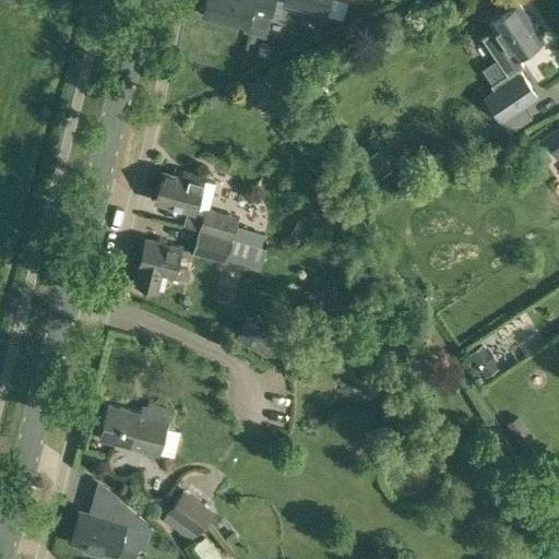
[(202,13),(246,25),(250,9),(270,13),(273,0),(201,0),(199,10),(203,11),(202,13)]
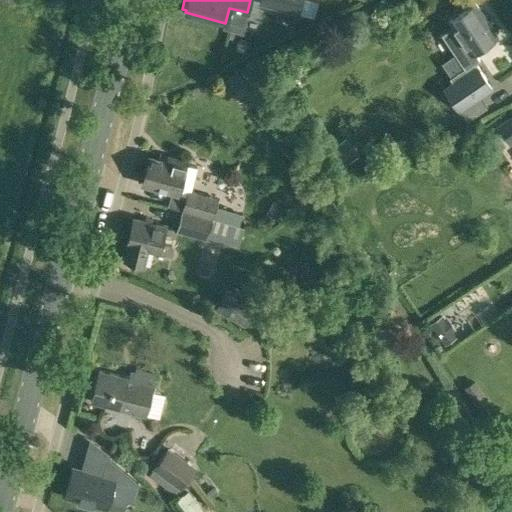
[(301,0),(260,0),(259,4),(298,13),(301,0)]
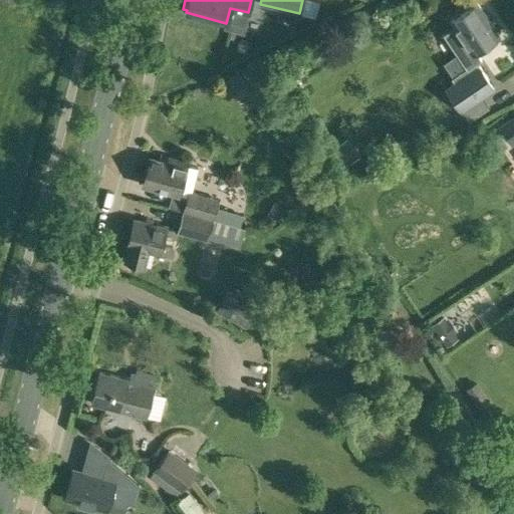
[(476,51),(501,35),(478,1),(449,21),(453,27),(443,34),(456,53),(466,67),(452,78),(454,80),(444,86),(461,110),(469,121),(489,107),(481,97),(495,87),(479,63),(477,64),(476,62),(481,58),(476,51)]
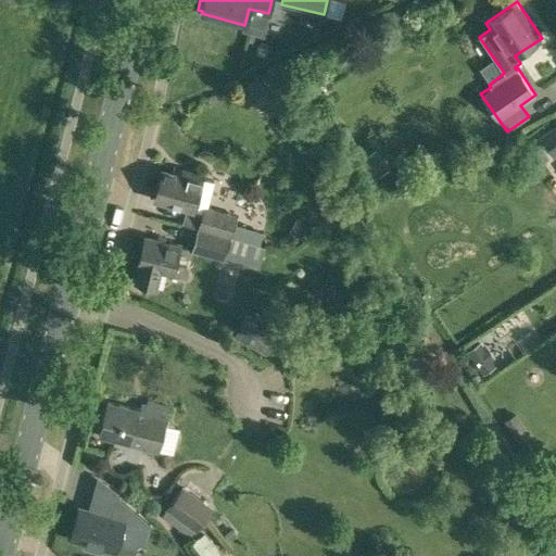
[(265,93),(256,79),(245,87),(254,101),(265,93)]
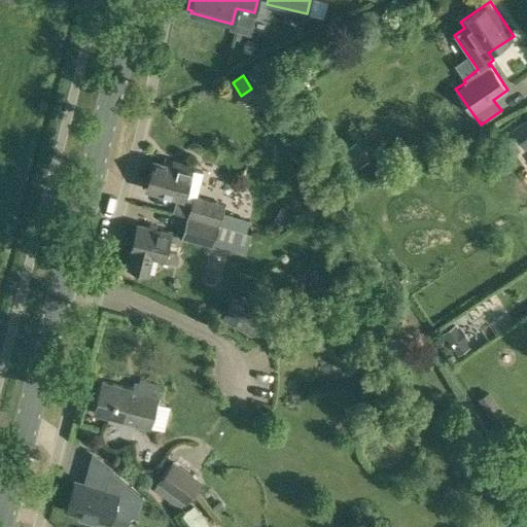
[(525,148),(526,146),(526,118),(512,130),(525,148)]
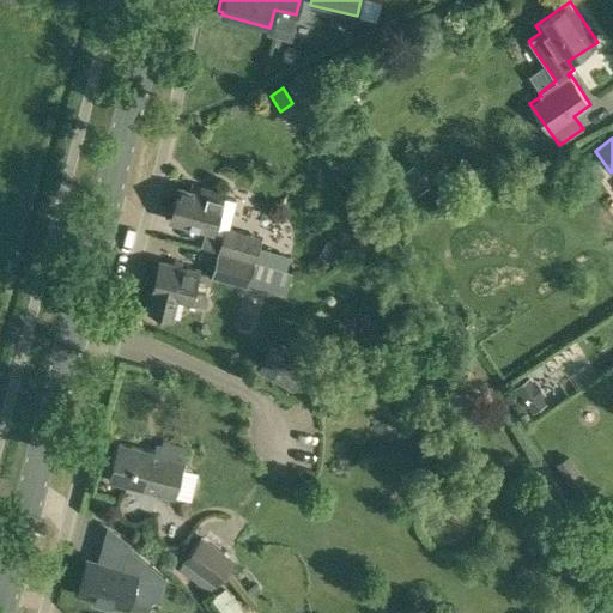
[(218,252),(217,253),(255,262),(261,240),(223,228),(222,234),(214,230),(224,195),(208,192),(207,198),(178,189),(170,222),(205,230),(200,247),(218,252)]
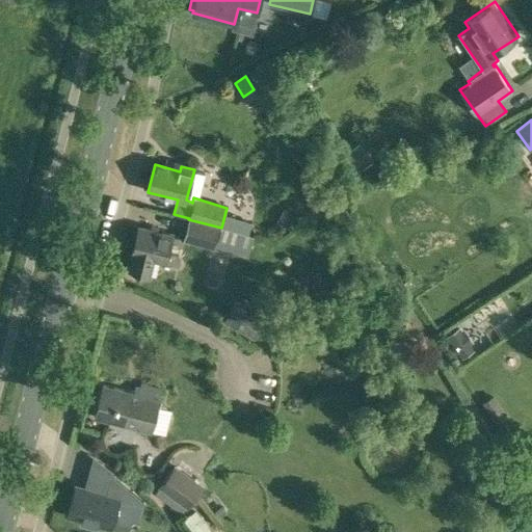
[(215,247),(221,228),(188,219),(184,239),(215,247)]
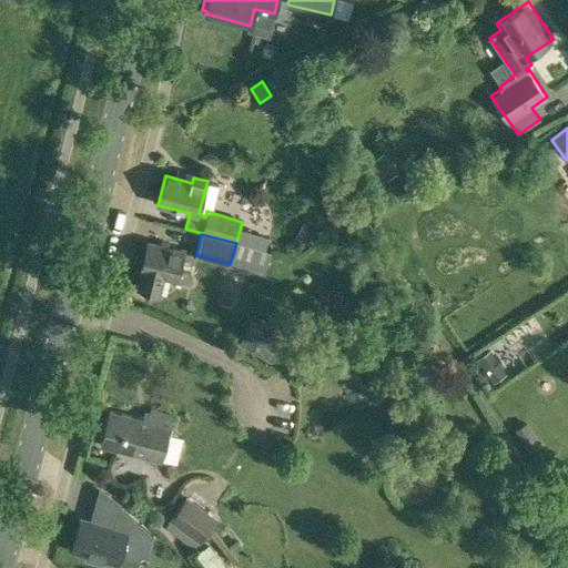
[(141,271),(143,272),(139,288),(160,294),(164,277),(176,281),(184,251),(149,242),(141,271)]
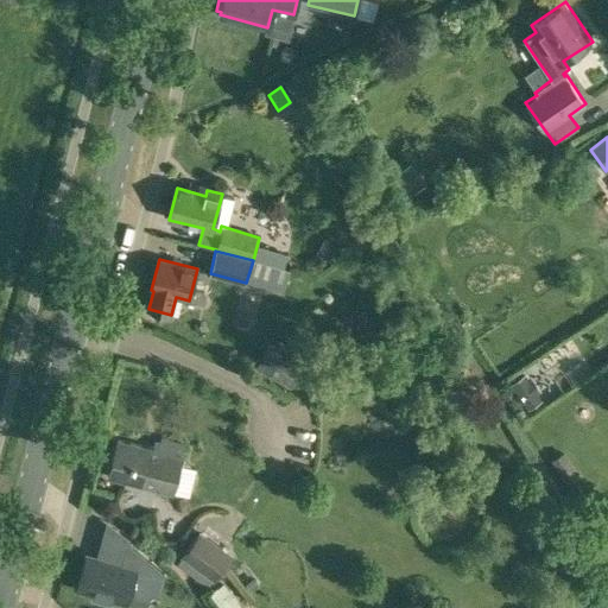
[(306,367),(283,354),(270,377),(293,390),(306,367)]
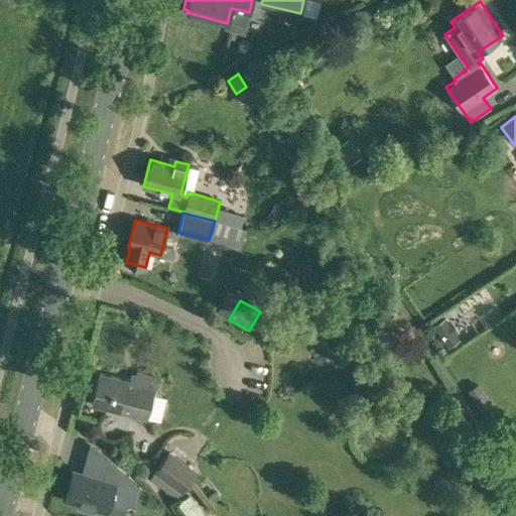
[(444,316),(431,326),(446,348),(459,339),(455,333),(458,331),(450,320),(447,323),(444,316)]
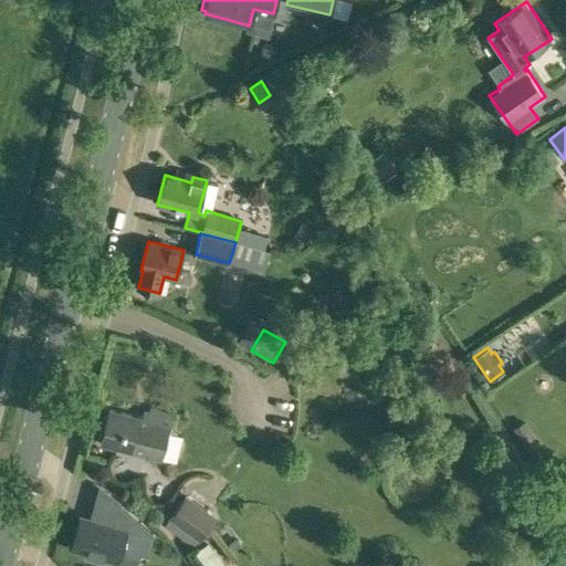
[(161,459),(173,413),(150,408),(147,419),(109,410),(101,444),(161,459)]
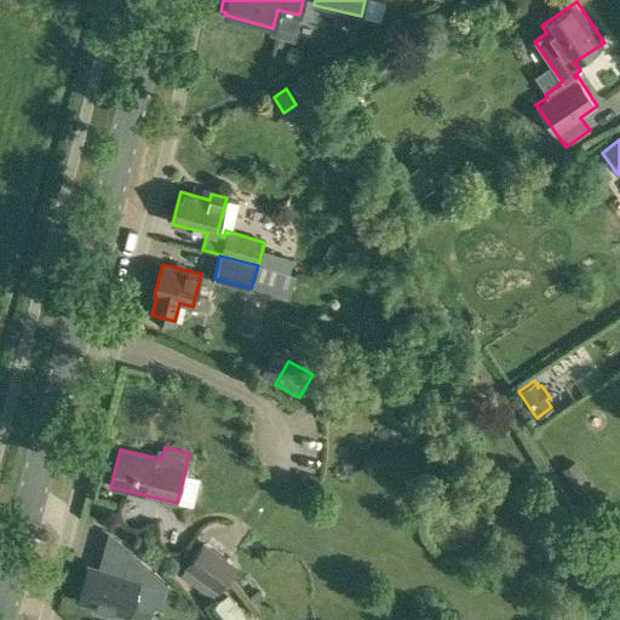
[(604,506),(574,460),(561,469),(591,515),(604,506)]
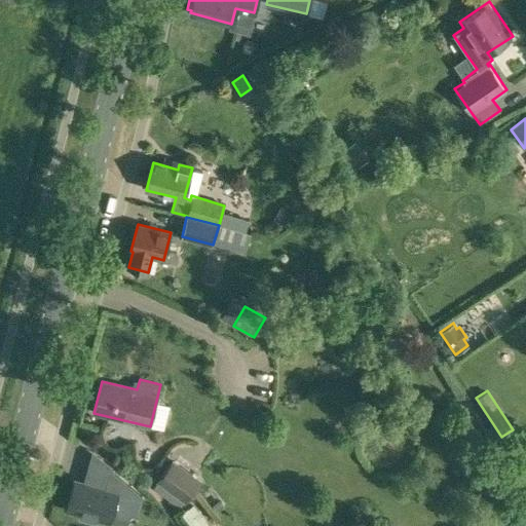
[(154,482),(183,502),(199,480),(171,459),(154,482)]
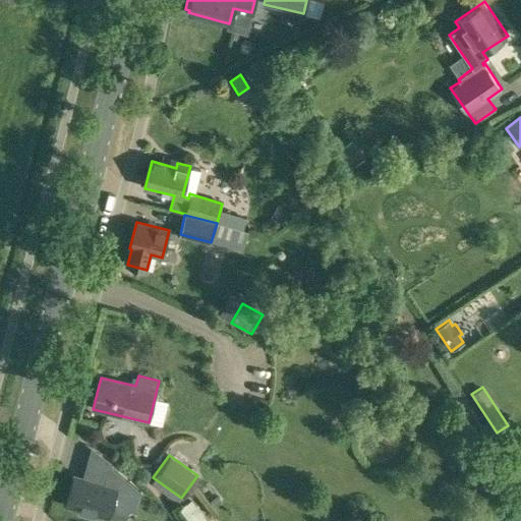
[(102,483),(73,476),(66,505),(79,509),(78,513),(95,517),(96,513),(108,516),(112,504),(135,510),(140,490),(107,465),(102,483)]
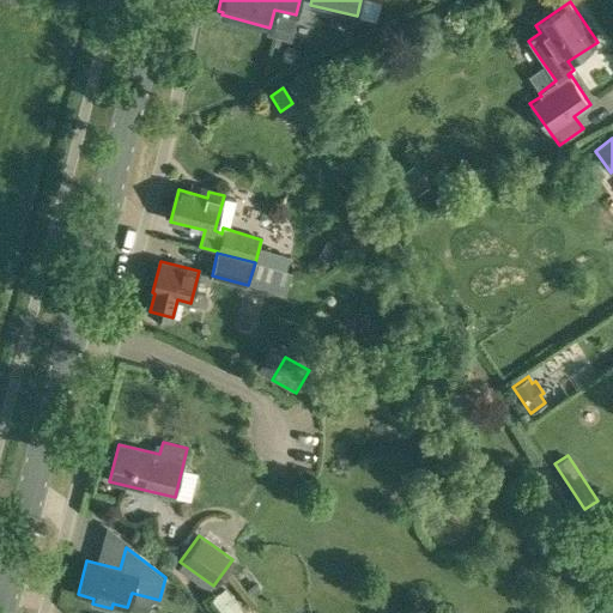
[(224,588),(211,599),(222,612),(236,612),(241,610),(224,588)]
